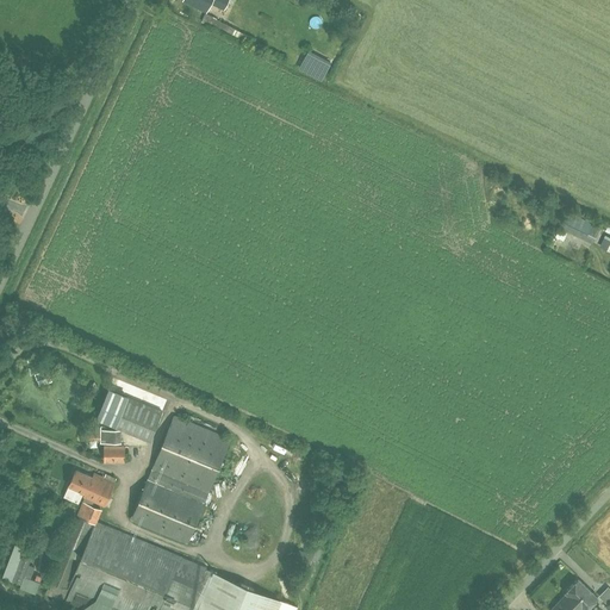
[(224,8),(228,0),(184,0),(206,11),(211,2),(224,8)]
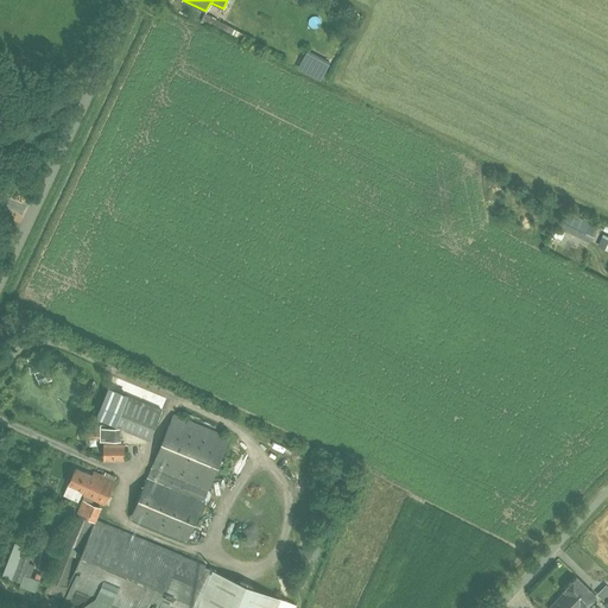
[(247,36),(229,25),(208,13),(207,16),(204,14),(201,21),(225,33),(226,31),(245,40),(247,36)]
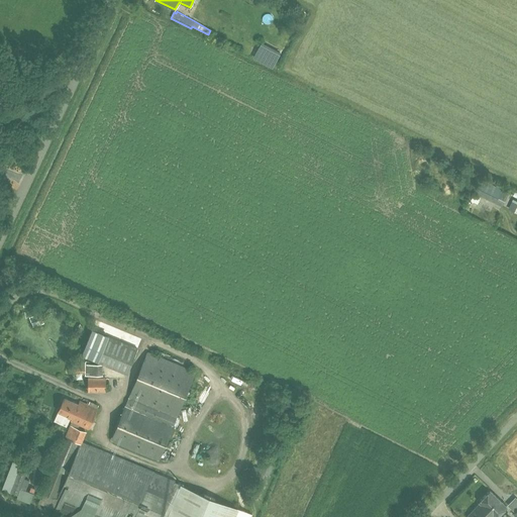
[(281,53),(262,42),(254,58),(273,67),(281,53)]
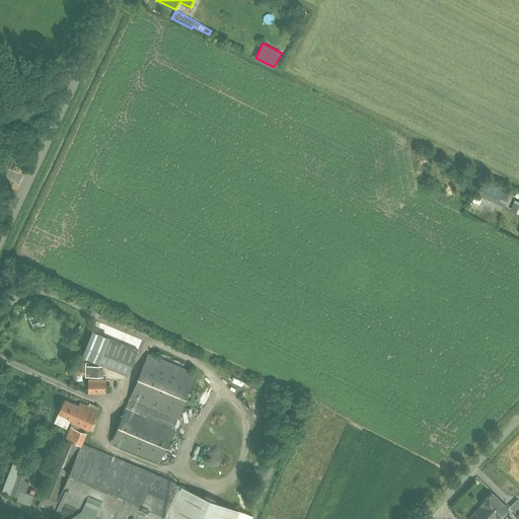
[(497,202),(504,187),(484,176),(478,188),(493,195),(491,199),(497,202)]
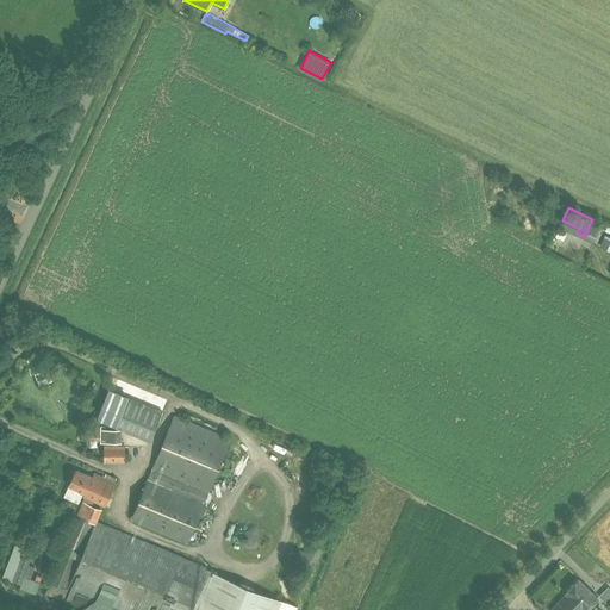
[(568,238),(570,229),(560,228),(559,237),(568,238)]
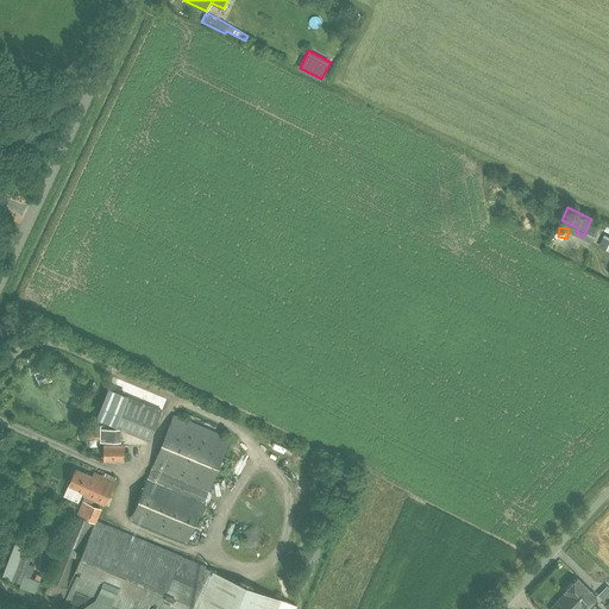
[(162,410),(127,396),(115,425),(151,439),(162,410)]
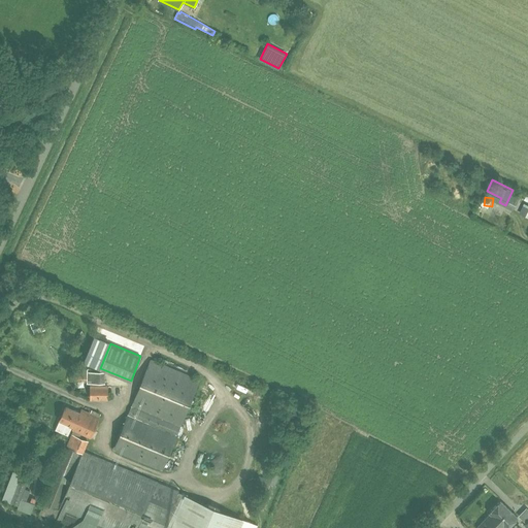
[(163,470),(200,378),(151,358),(113,451),(163,470)]
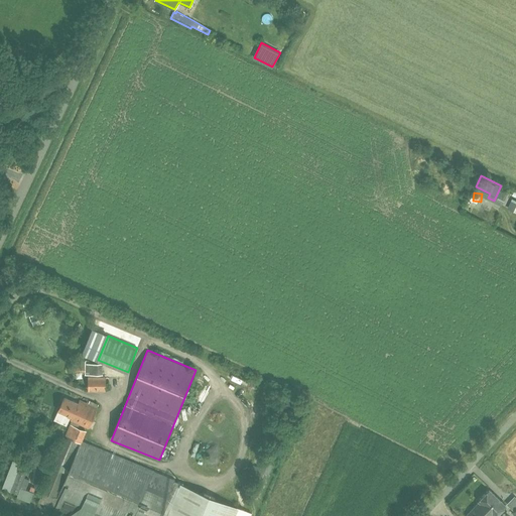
[(85,374),(103,375),(103,363),(85,363),(85,374)]
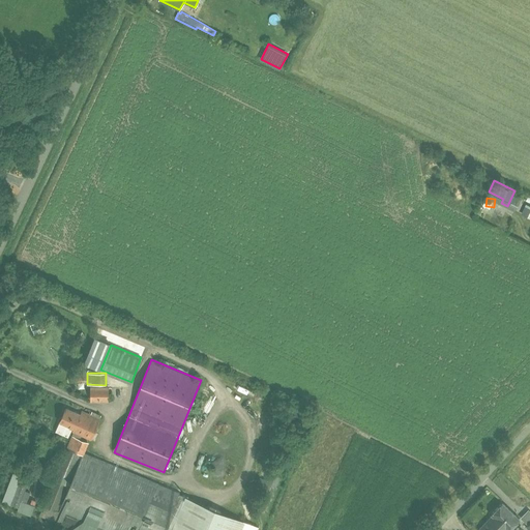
[(108,401),(108,386),(91,386),(91,401),(108,401)]
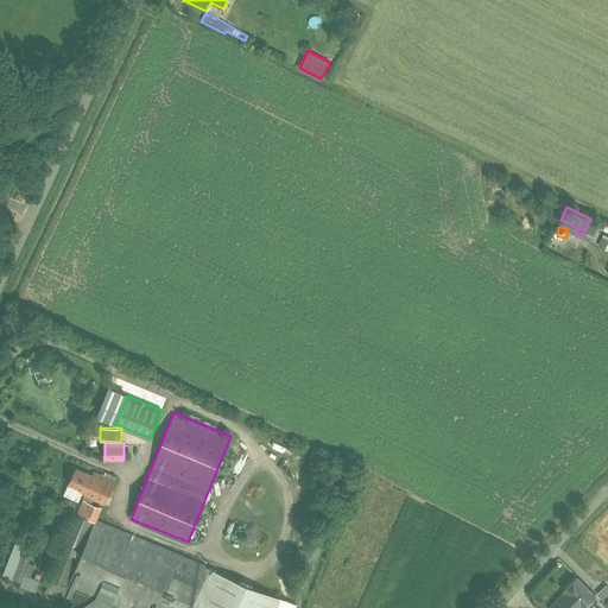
[(78,501),(83,491),(86,492),(84,494),(105,504),(114,480),(94,472),(93,475),(76,468),(69,483),(69,485),(64,495),(78,501)]
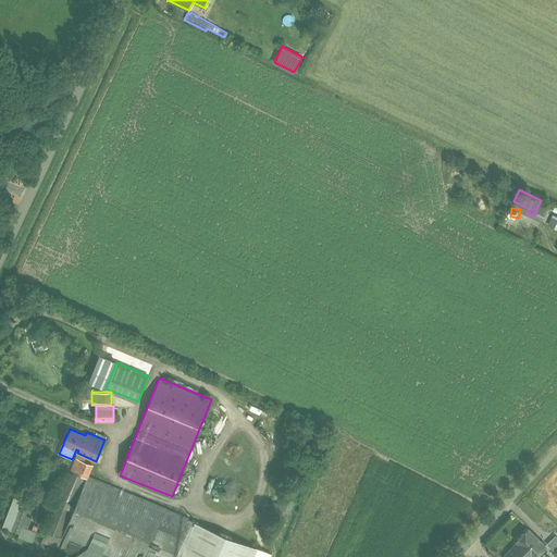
[(72,470),(41,541),(74,555),(72,556),(269,556),(271,554),(257,547),(195,522),(72,470)]
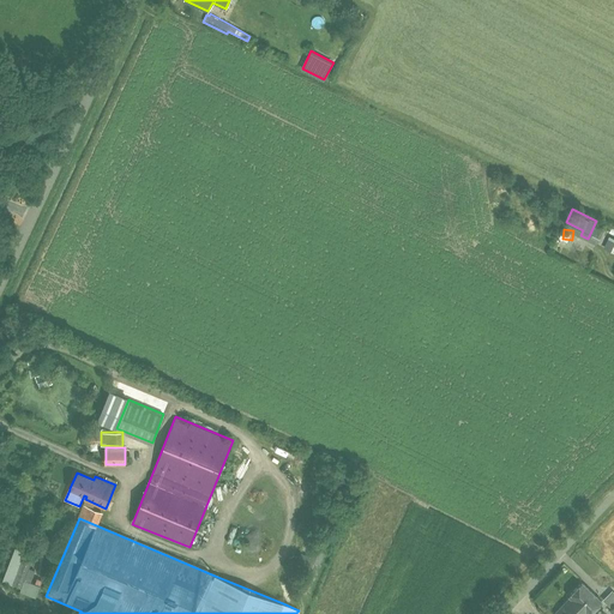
[(324,563),(330,545),(317,540),(309,558),(324,563)]
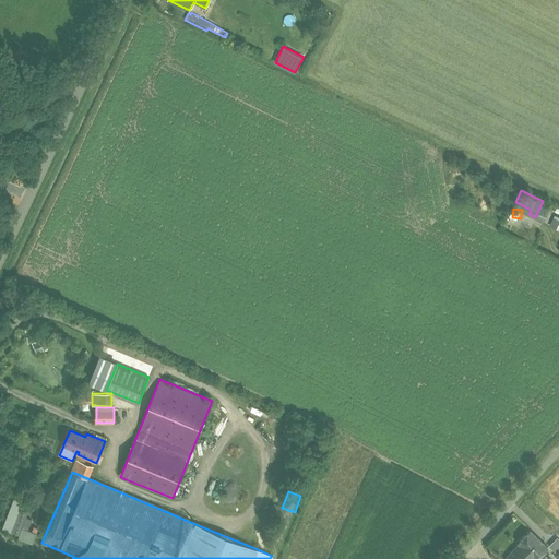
[(33,519),(27,518),(32,503),(24,501),(12,535),(20,537),(22,528),(28,531),(33,519)]
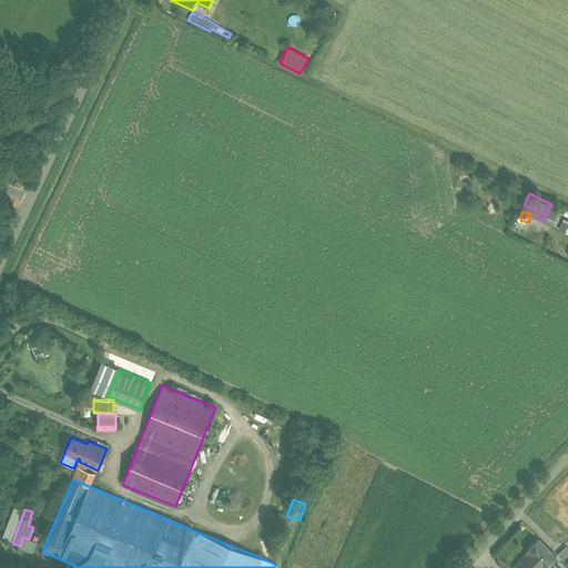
[(544,567),(545,567),(557,557),(538,539),(526,550),(528,553),(544,567)]
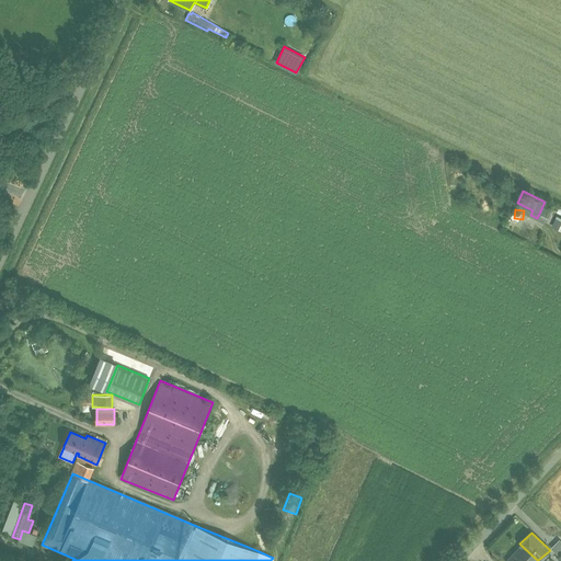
[(522,546),(506,560),(536,560),(537,560),(522,546)]
